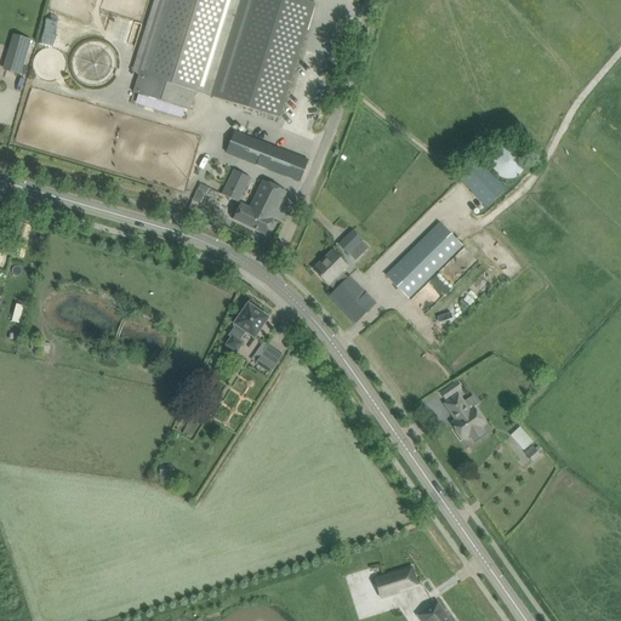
[(195,92),(210,97),(280,118),(315,4),(302,0),(154,0),(132,73),(140,75),(134,93),(191,110),(195,92)]
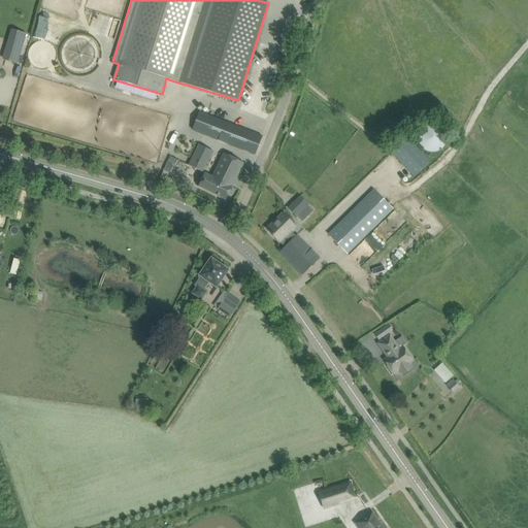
[(13,28),(4,58),(22,63),(31,33),(13,28)]
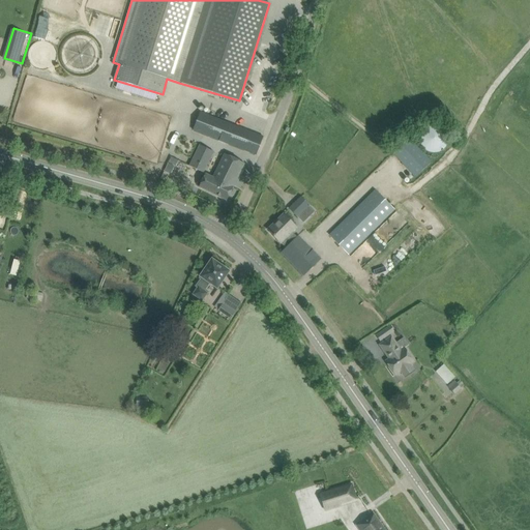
[(195,129),(246,151),(257,154),(263,138),(201,112),(195,129)]
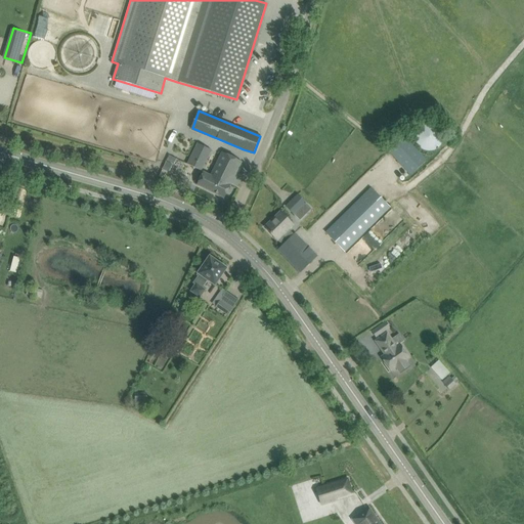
[(415,136),(415,137),(415,139),(416,140),(416,141),(416,142),(417,143),(417,144),(418,145),(419,146),(419,147),(420,148),(422,149),(423,150),(424,150),(426,151),(427,151),(428,151),(429,151),(430,151),(432,151),(433,151),(434,150),(435,150),(437,149),(438,148),(439,147),(440,146),(441,145),(441,144),(442,143),(442,142),(443,141),(443,140),(443,138),(443,137),(443,136),(443,135),(443,134),(442,132),(442,131),(441,130),(440,129),(440,128),(439,127),(438,127),(437,126),(436,125),(435,125),(434,124),(433,124),(432,124),(430,124),(429,123),(428,124),(427,124),(426,124),(424,124),(423,125),(422,125),(421,126),(420,127),(419,128),(418,129),(417,130),(417,131),(416,133),(416,134),(416,135),(415,136)]
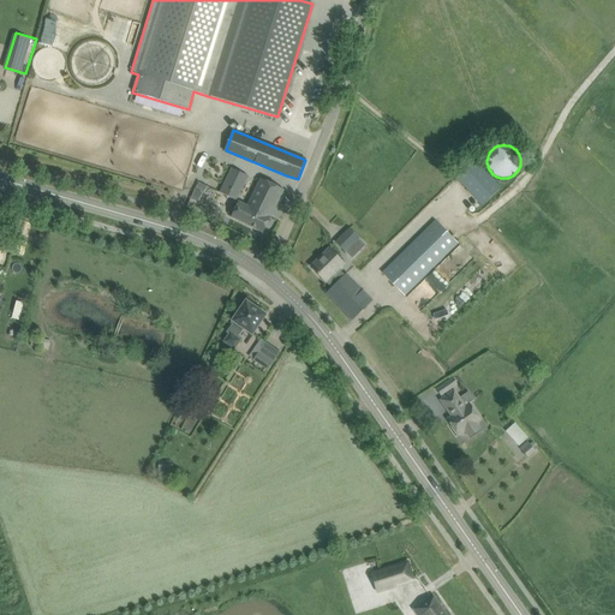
[(455,178),(482,206),(500,189),(473,161),(455,178)]
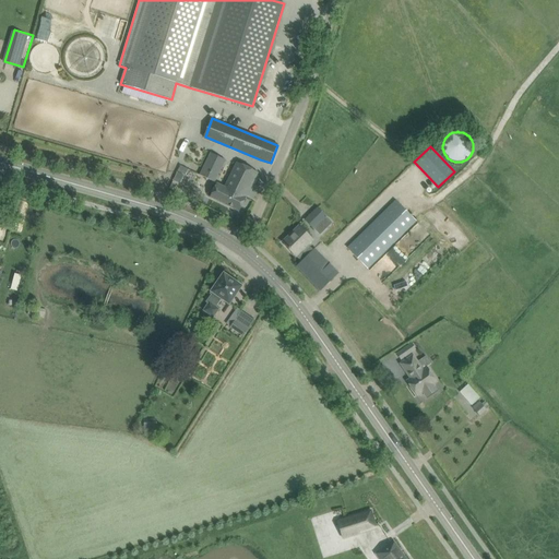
[(211,153),(200,176),(215,182),(225,161),(211,153)]
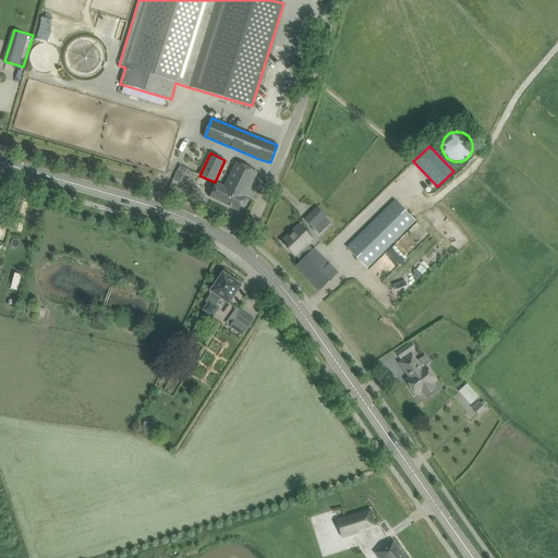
[(238,164),(235,162),(225,187),(217,183),(210,197),(239,211),(258,172),(238,162),(238,164)]
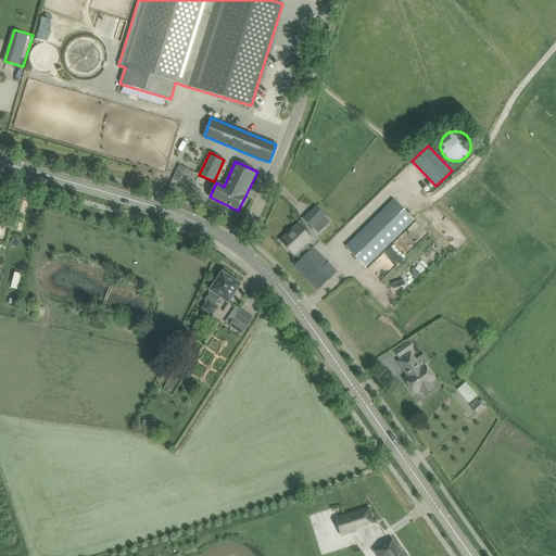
[(177,172),(174,180),(179,182),(182,175),(177,172)]
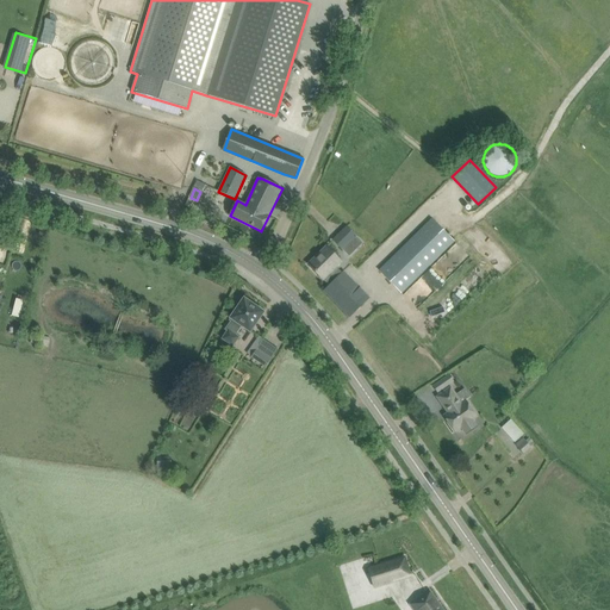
[(433,218),(388,262),(380,271),(402,293),(454,241),(433,218)]
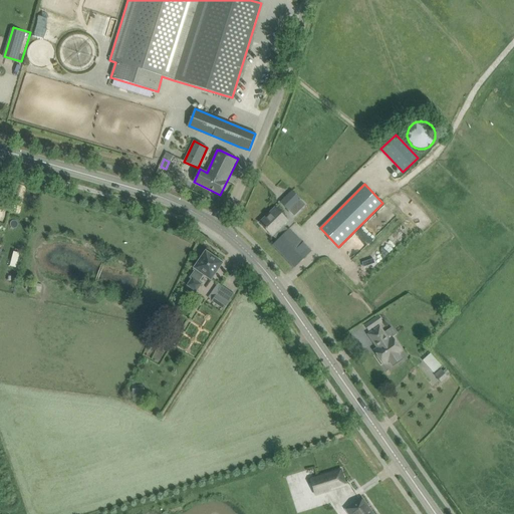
[(281,203),(288,210),(300,199),(292,191),(281,203)]
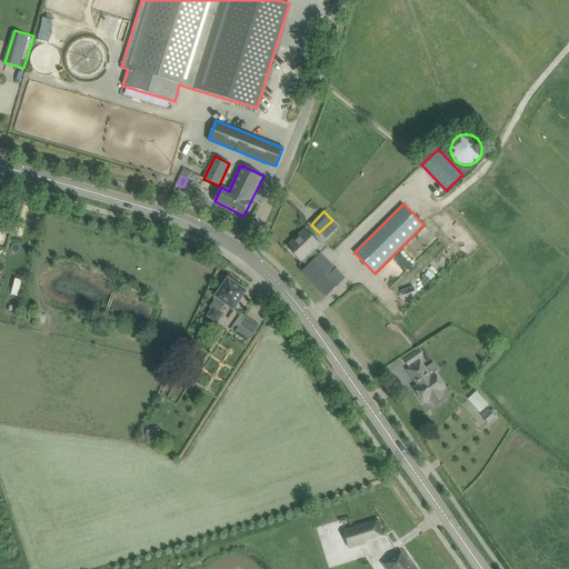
[(318,245),(312,238),(305,230),(288,247),(307,266),(302,271),(327,296),(345,278),(320,253),(319,255),(313,249),(318,245)]
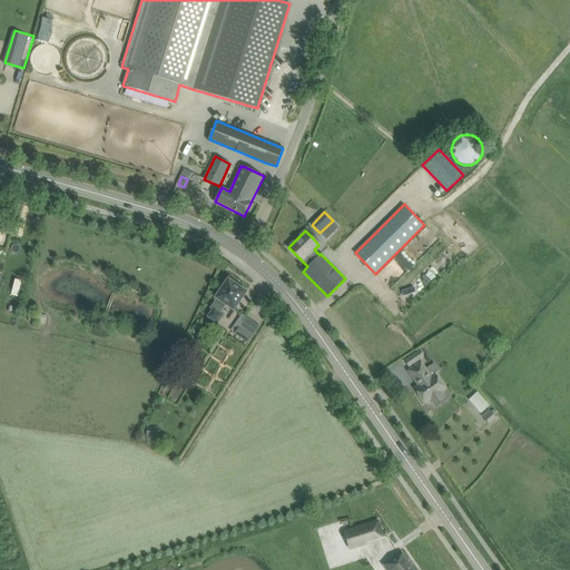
[(228,279),(223,288),(215,300),(217,301),(212,308),(214,310),(208,316),(217,323),(223,315),(219,313),(226,304),(234,310),(246,292),(245,291),(246,290),(241,285),(239,287),(228,279)]
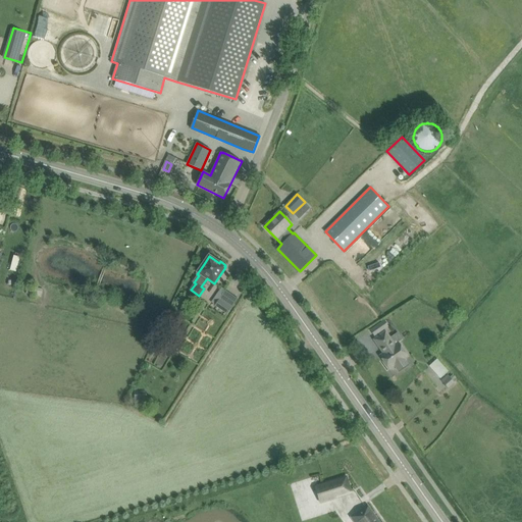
[(27,294),(46,299),(48,291),(35,286),(34,291),(28,289),(27,294)]
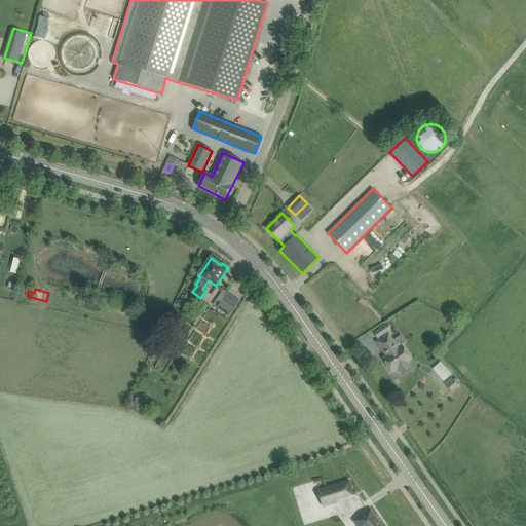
[(217,307),(229,316),(240,301),(227,293),(217,307)]
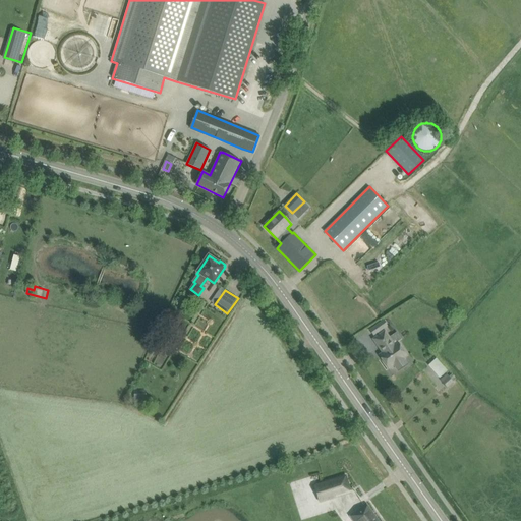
[(397,370),(407,363),(403,358),(407,355),(398,342),(402,339),(397,332),(390,337),(385,331),(373,339),(383,352),(380,355),(389,368),(394,365),(397,370)]
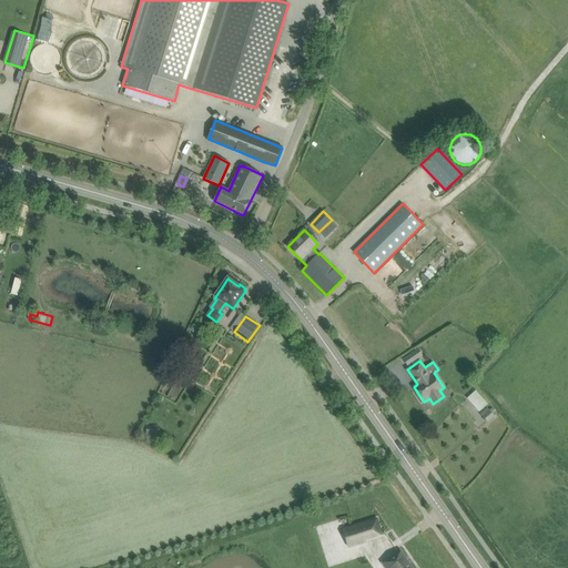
[(477,408),(479,412),(486,405),(483,402),(485,401),(476,391),(467,398),(476,408),(477,408)]
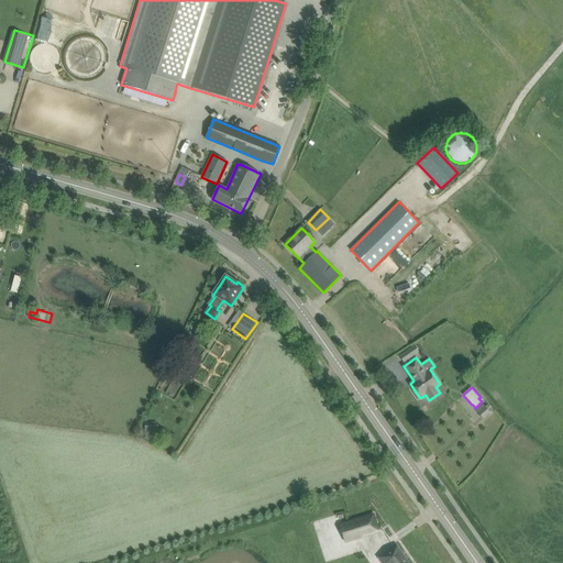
[(477,414),(483,420),(490,412),(483,404),(476,410),(477,412),(477,414)]
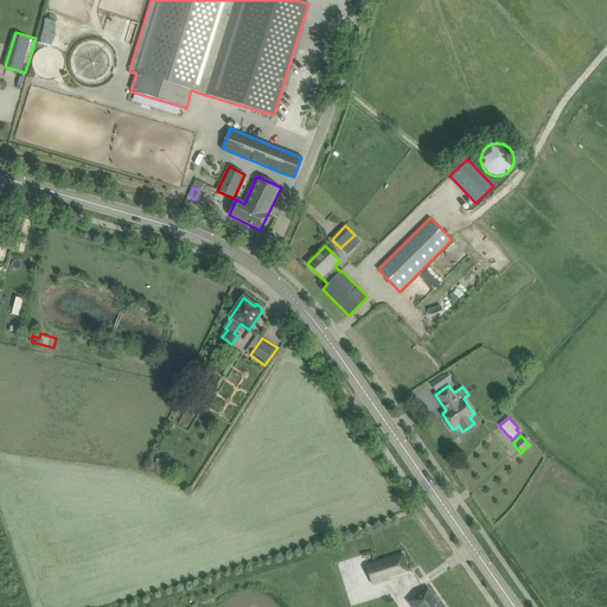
[(171,460),(157,461),(158,475),(172,474),(171,460)]
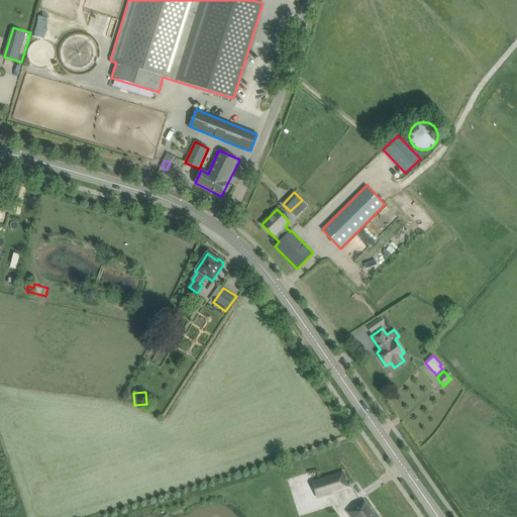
[(312,482),(317,498),(332,493),(332,491),(347,486),(343,473),(312,482)]
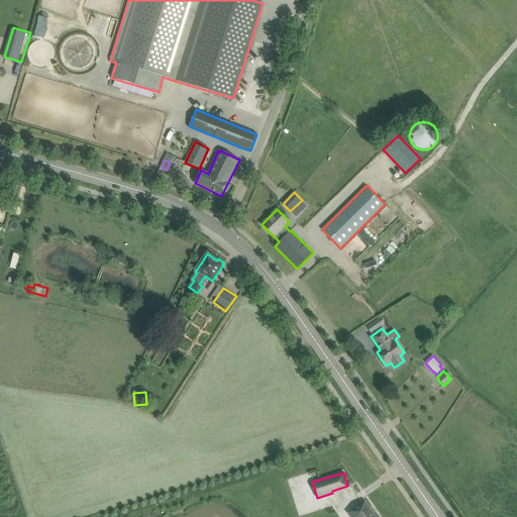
[(375,516),(365,501),(348,512),(350,516),(375,516)]
